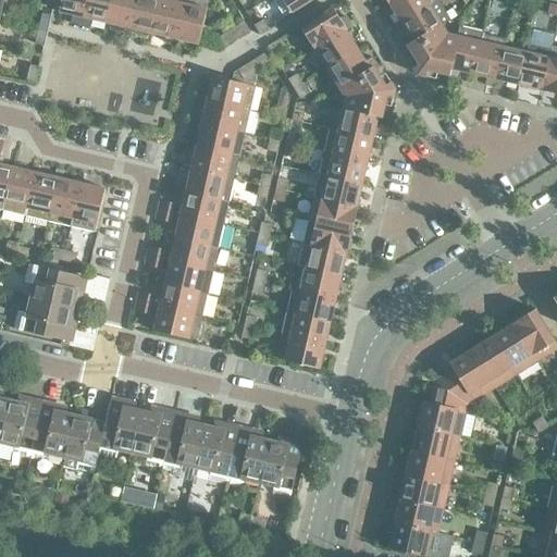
[(83,17),(86,0),(61,0),(59,12),(83,17)]
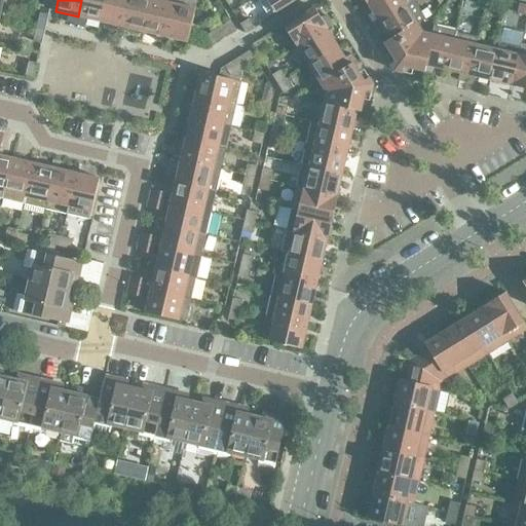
[(100,22),(105,0),(81,0),(78,16),(100,22)]
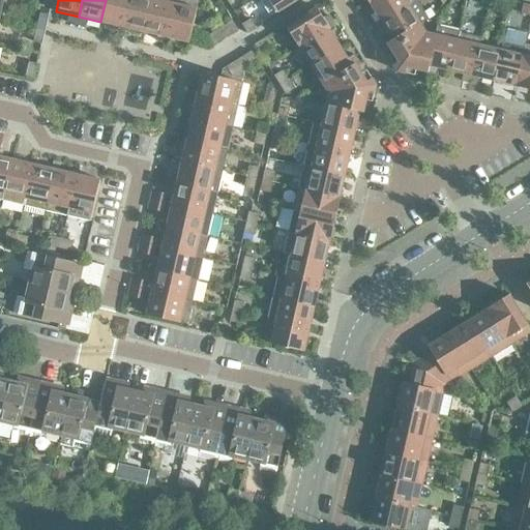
[(128,0),(106,0),(100,22),(122,27),(128,0)]
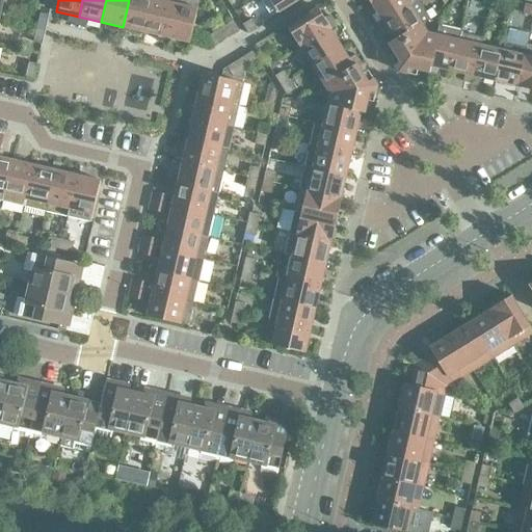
[(144,32),(152,0),(129,0),(123,27),(144,32)]
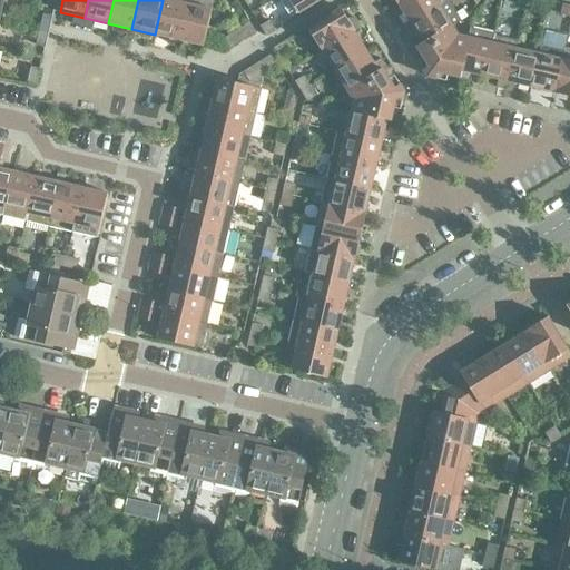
[(178,40),(187,0),(163,0),(155,35),(178,40)]
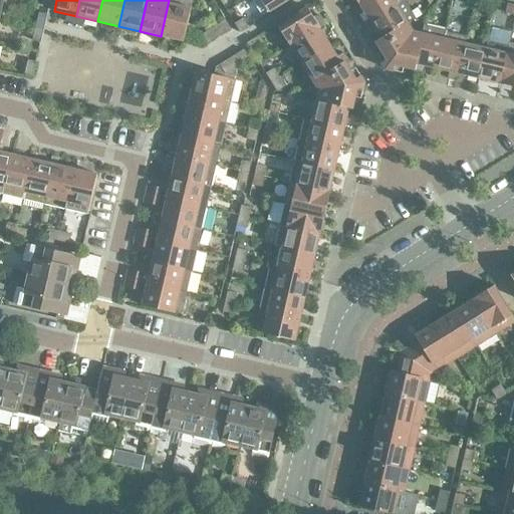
[(193,1),(188,0),(169,0),(161,36),(184,41),(193,1)]
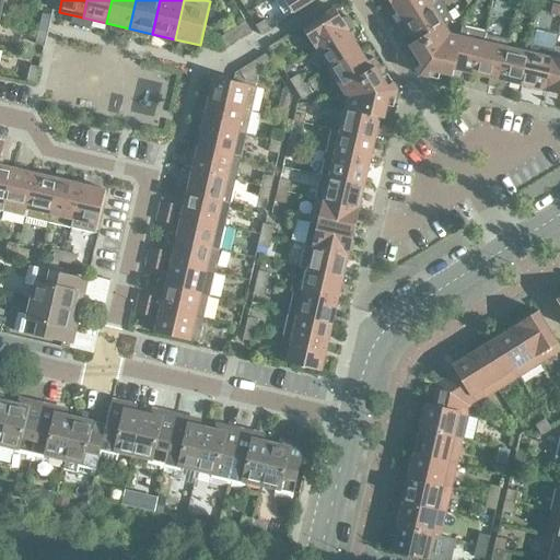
[(275,0),(286,18),(293,13),(314,0),(275,0)]
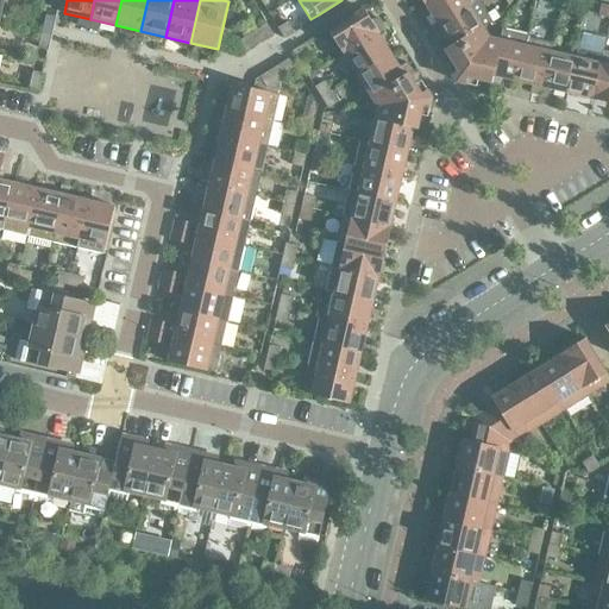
[(470,6),(477,1),(476,0),(429,0),(425,4),(426,5),(439,25),(469,6),(470,6)]
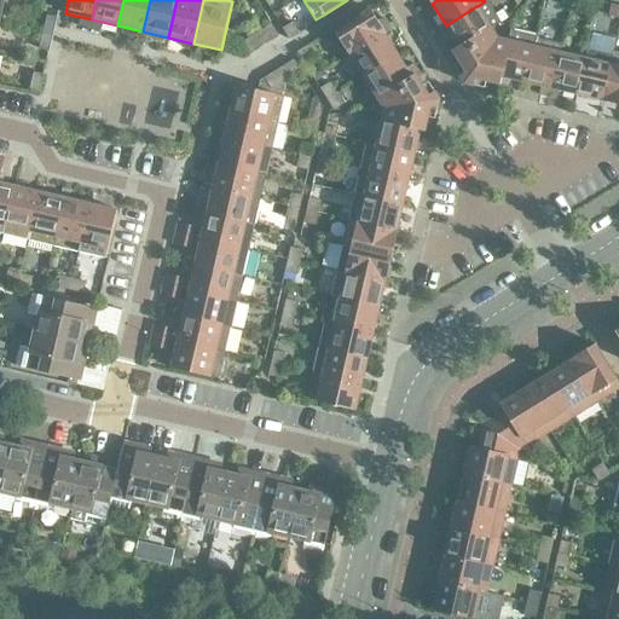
[(453,52),(491,28),(501,22),(487,0),(485,1),(478,6),(476,6),(446,25),(455,39),(446,44),(450,48),(452,53),(453,52)]
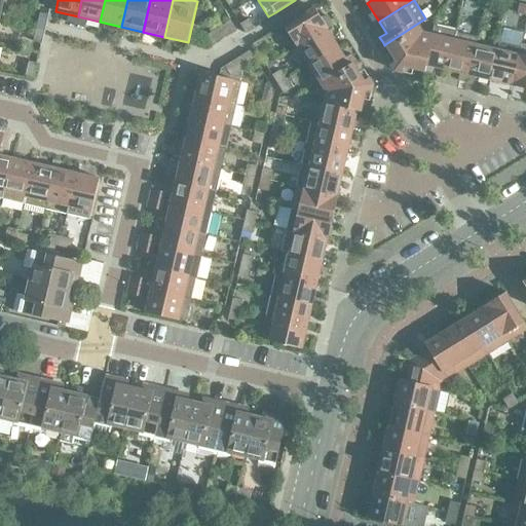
[(496,0),(485,0),(485,6),(495,8),(496,0)]
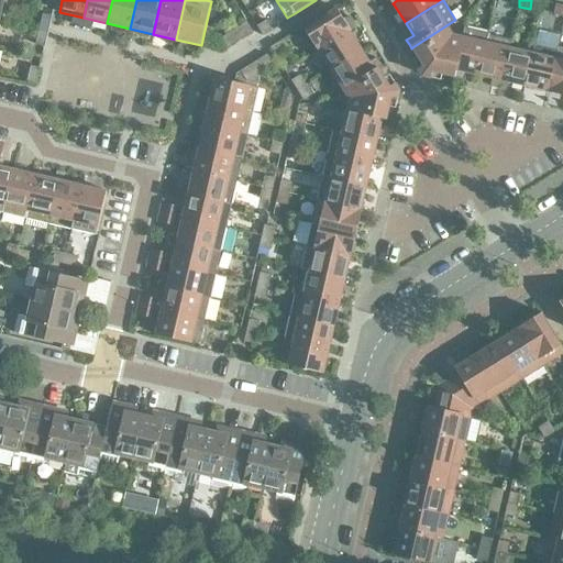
[(562,17),(562,6),(555,4),(553,14),(562,17)]
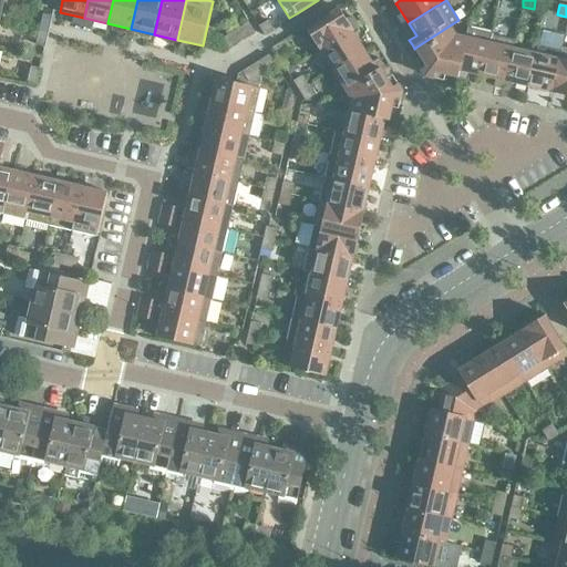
[(320,51),(321,51),(320,50),(352,30),(352,31),(353,31),(359,27),(353,18),(348,21),(339,9),(307,29),(320,51)]
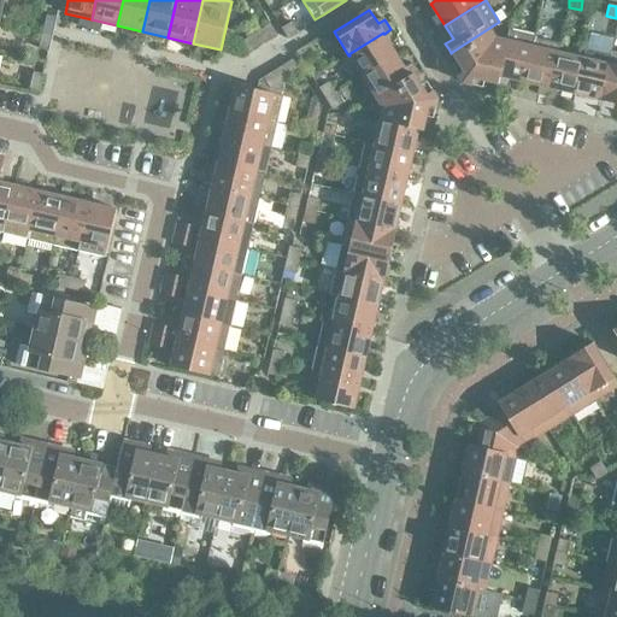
[(47,15),(43,31),(53,34),(57,17),(47,15)]
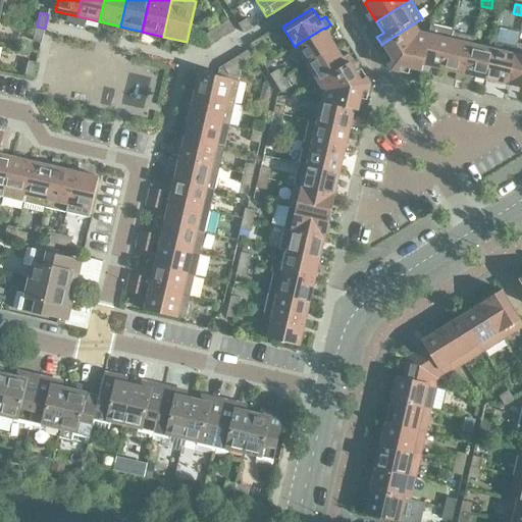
[(213,14),(202,21),(208,32),(219,24),(213,14)]
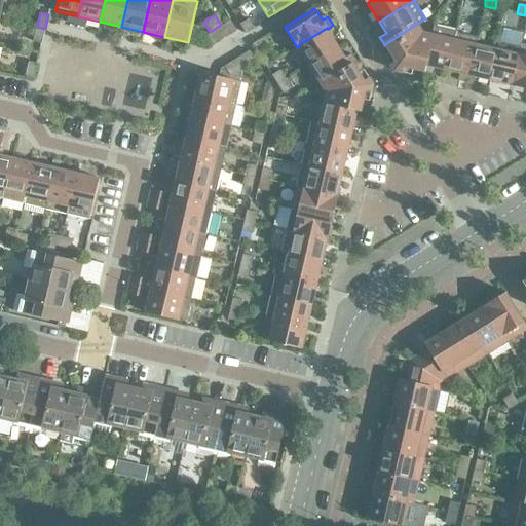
[(249,19),(240,25),(246,34),(255,29),(249,19)]
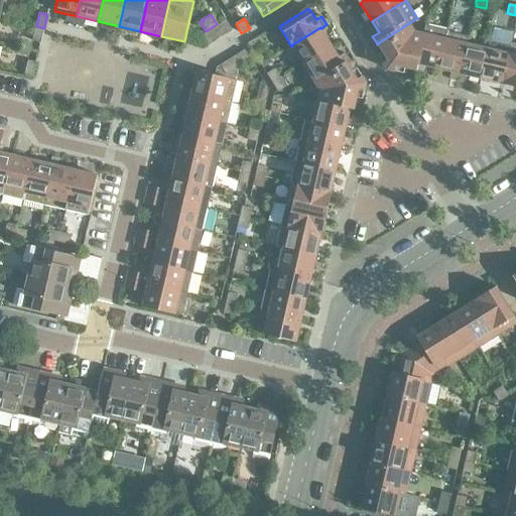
[(226,20),(217,26),(223,35),(232,29),(226,20)]
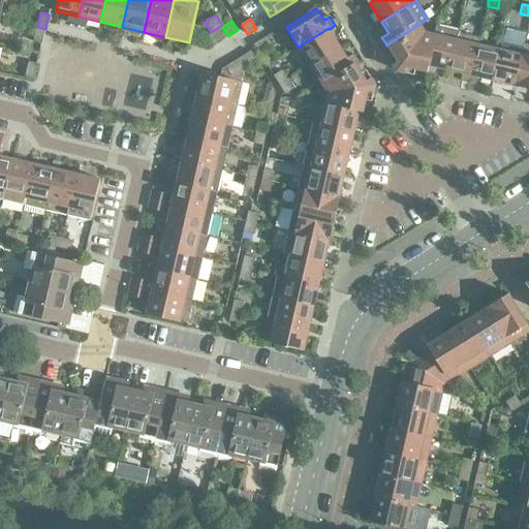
[(428,65),(435,35),(425,32),(419,24),(387,44),(398,62),(393,65),(397,71),(405,73),(406,67),(427,72),(429,66),(428,65)]
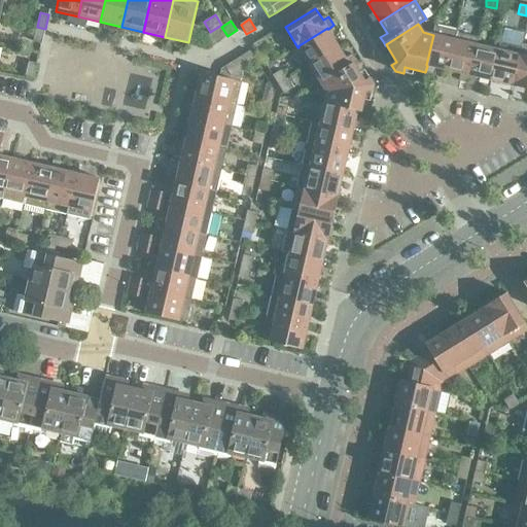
[(454,40),(456,32),(456,30),(435,25),(433,35),(426,65),(427,66),(425,72),(424,73),(433,75),(435,67),(448,70),(455,40),(454,40)]
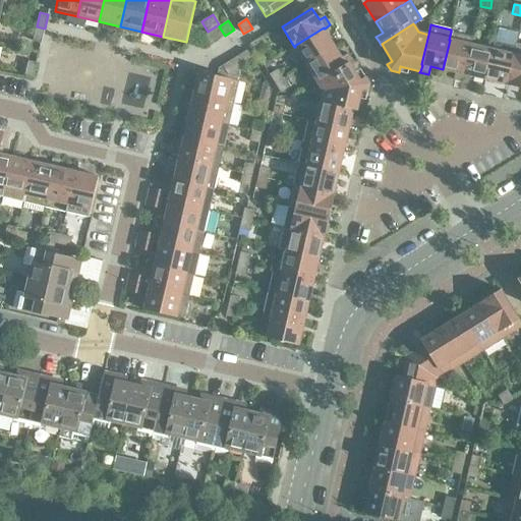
[(42,43),(45,29),(37,26),(33,41),(42,43)]
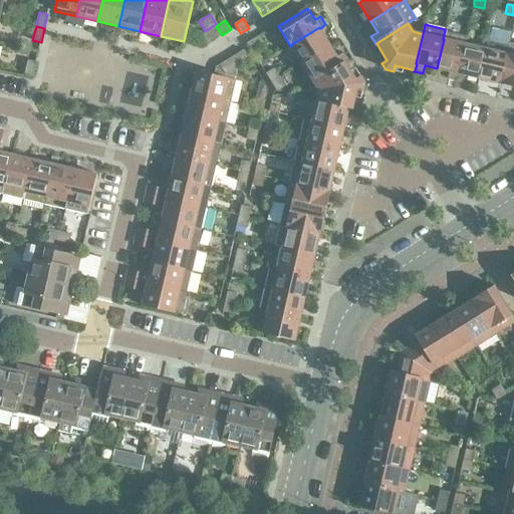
[(222,35),(216,26),(209,30),(215,39),(222,35)]
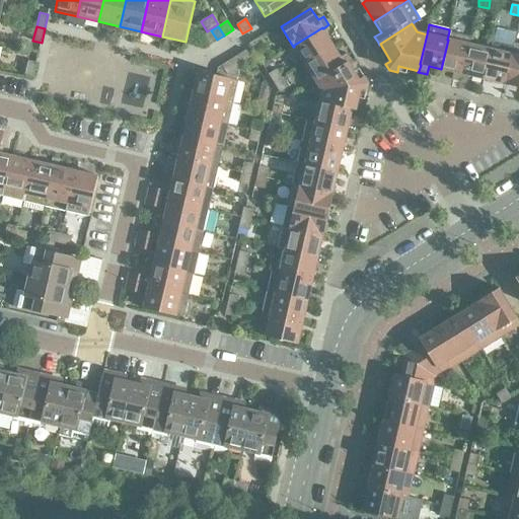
[(334,47),(322,28),(322,27),(293,46),(294,47),(305,64),(334,47)]
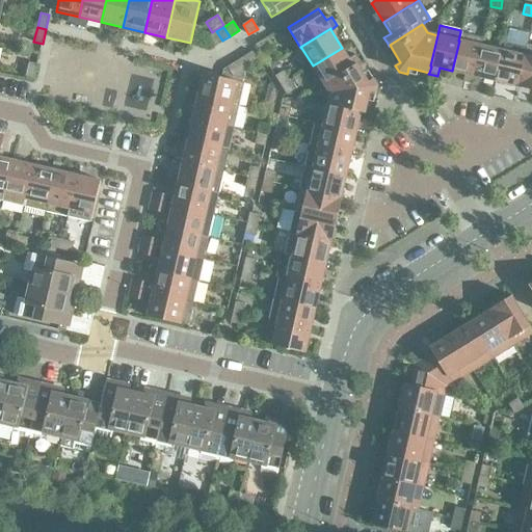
[(222,41),(216,31),(208,36),(214,46),(222,41)]
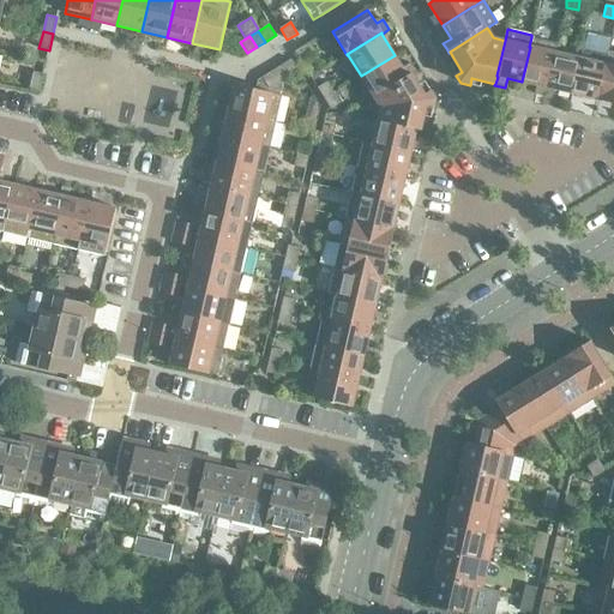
[(555,53),(558,43),(531,37),(529,47),(530,47),(522,82),(537,85),(535,94),(540,95),(540,96),(546,97),(547,88),(555,53)]
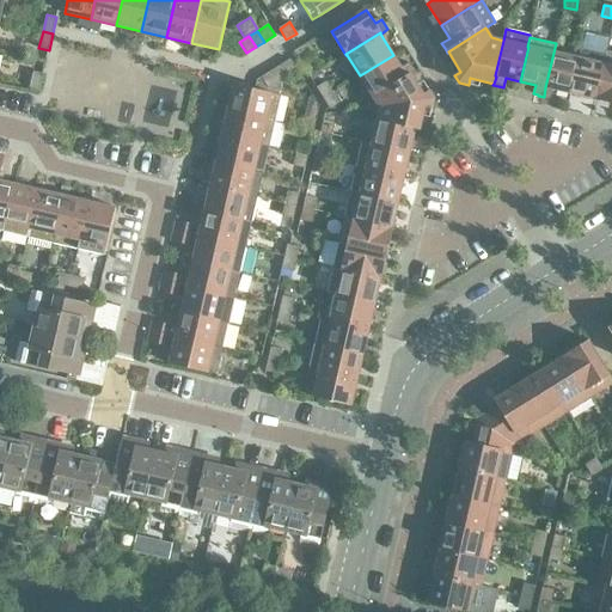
[(294,51),(301,62),(311,56),(304,46),(294,51)]
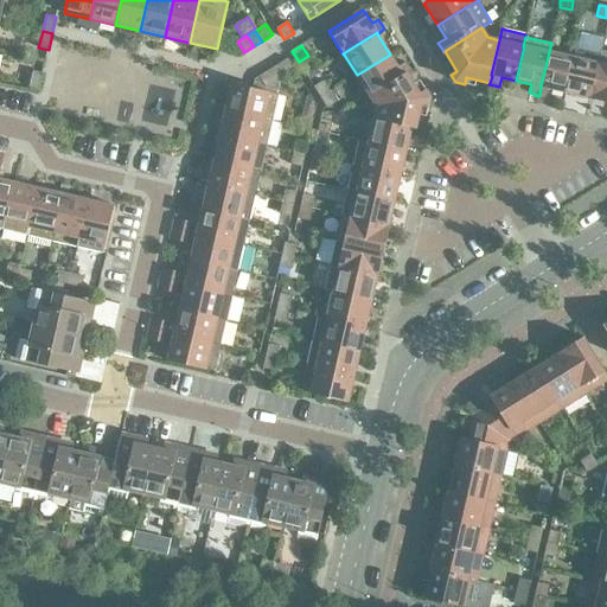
[(590,98),(600,55),(575,49),(573,57),(574,57),(566,93),(589,98),(590,98)]
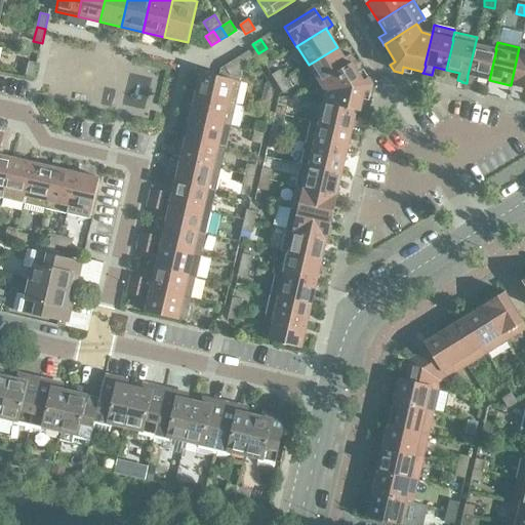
[(496,49),(495,49),(475,45),(468,75),(489,80),(496,49)]
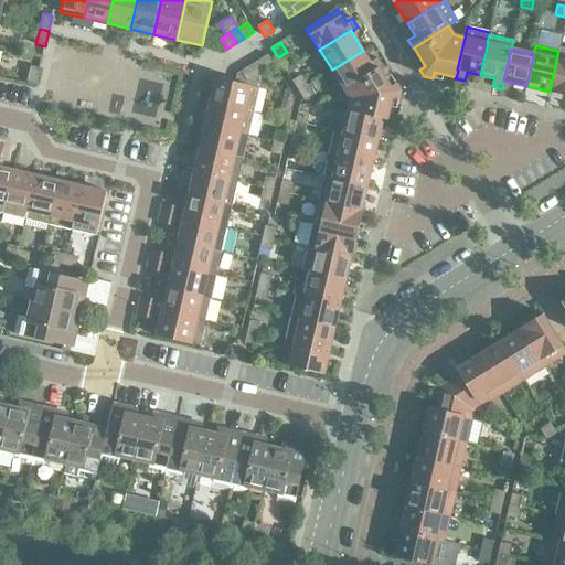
[(564,95),(564,49),(560,49),(558,51),(550,92),(548,92),(564,95)]
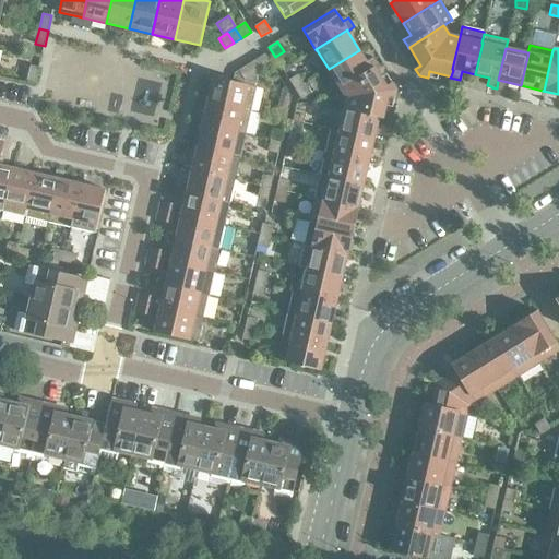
[(367,62),(359,50),(329,69),(341,88),(376,68),(376,69),(379,67),(377,61),(376,62),(373,58),(367,62)]
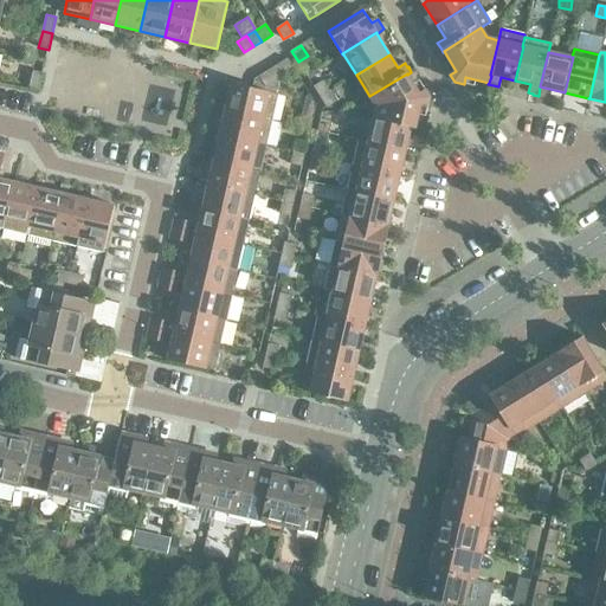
[(288,58),(278,64),(284,76),(294,70),(288,58)]
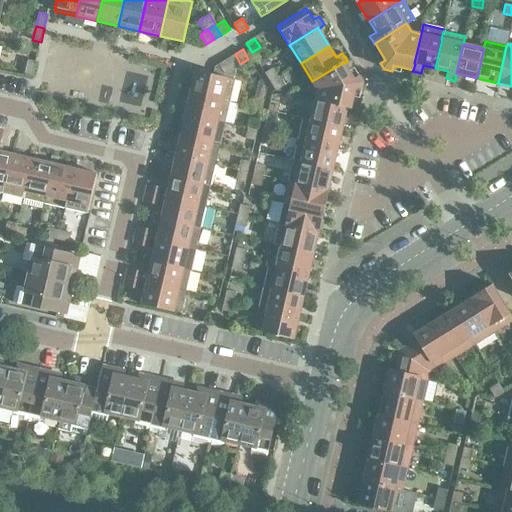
[(240,64),(235,54),(227,60),(232,69),(240,64)]
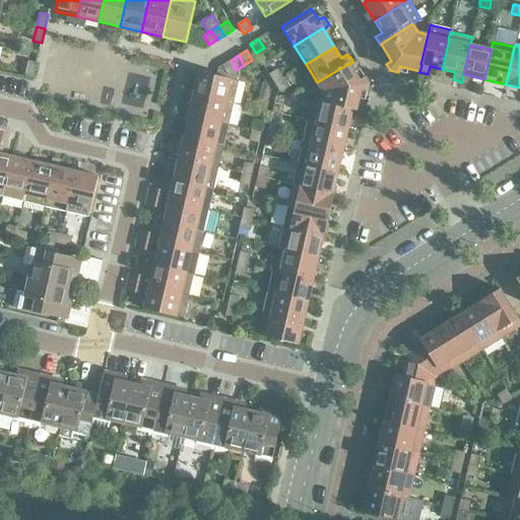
[(37,63),(36,63),(28,61),(24,75),(34,77),(37,63)]
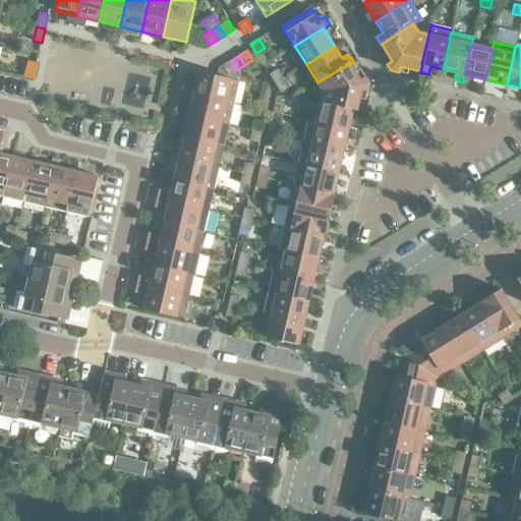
[(236,70),(231,61),(222,66),(228,75),(236,70)]
